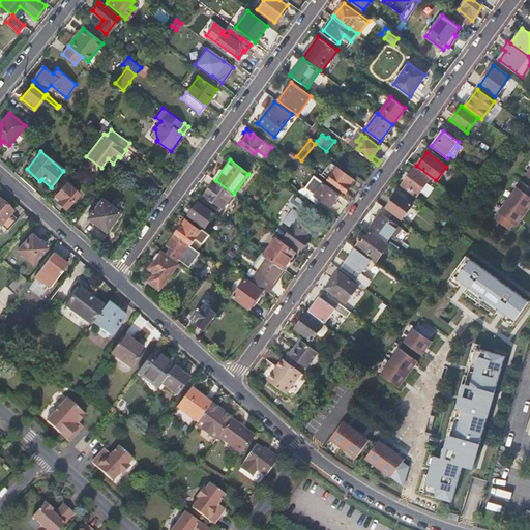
[(339,167),(328,180),(345,193),(351,184),(349,183),(353,178),(339,167)]
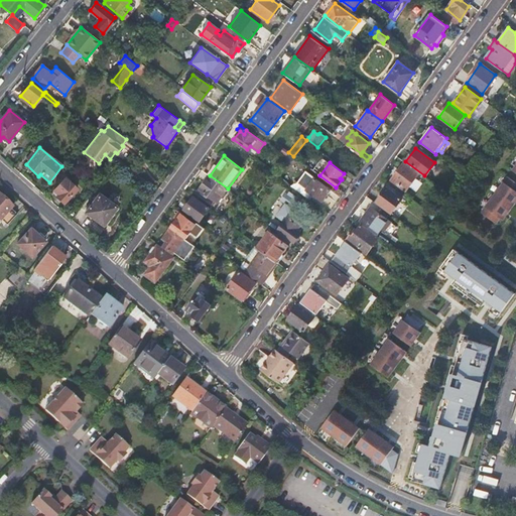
[(417,174),(403,164),(391,180),(405,190),(417,174)]
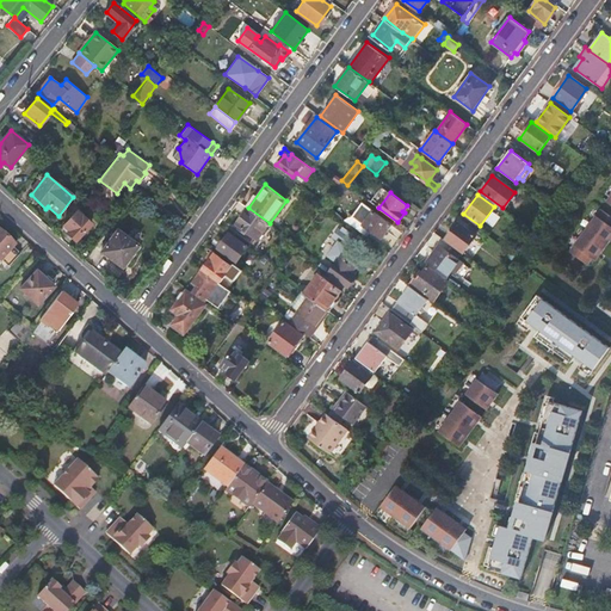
[(270,223),(248,208),(238,223),(258,239),(270,223)]
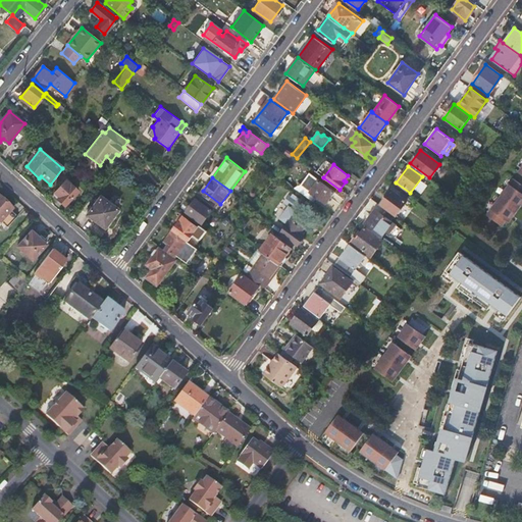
[(500,197),(486,215),(502,226),(506,221),(508,223),(518,210),(521,204),(521,185),(513,178),(500,197)]
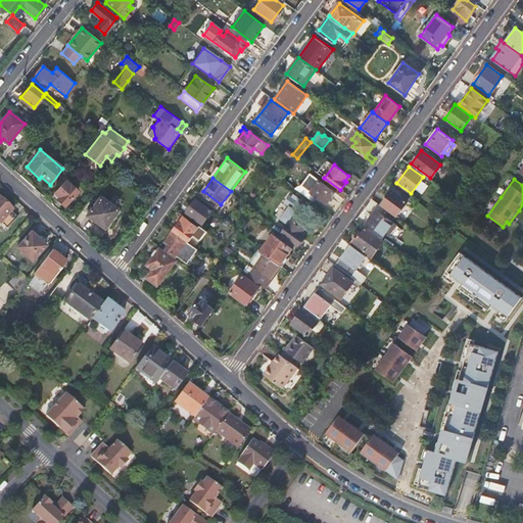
[(66,180),(55,192),(59,196),(58,198),(65,205),(79,191),(66,180)]
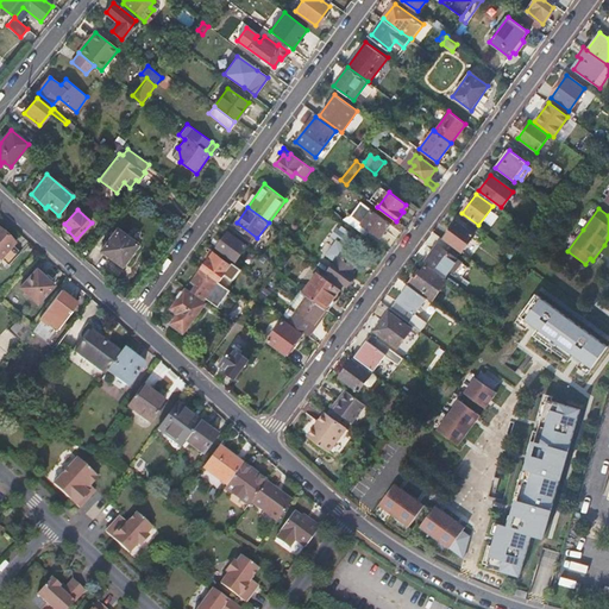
[(371,211),(362,224),(380,237),(389,224),(371,211)]
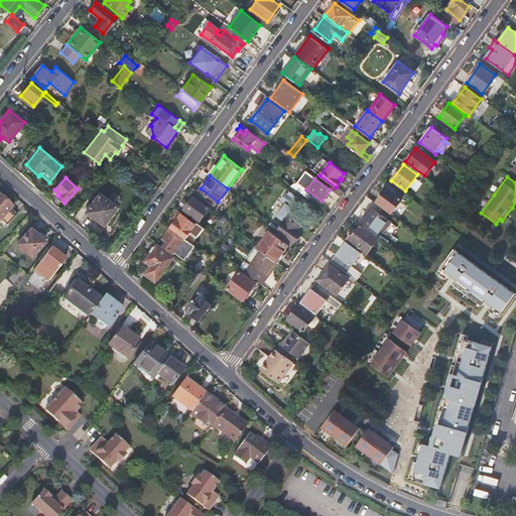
[(385,187),(375,202),(391,213),(401,200),(385,187)]
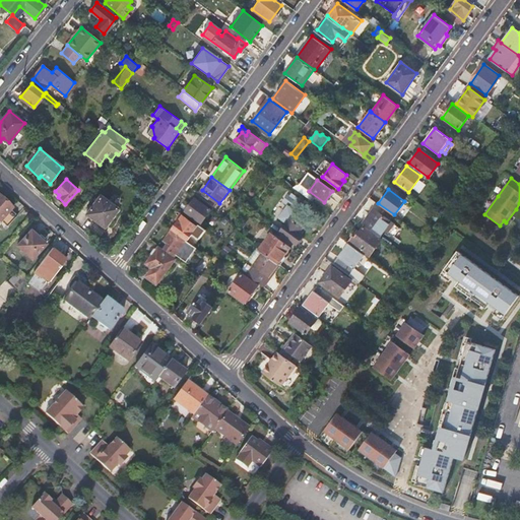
[(286,222),(280,232),(297,244),(303,235),(299,232),(304,225),(303,225),(301,223),(306,217),(302,214),(307,207),(305,205),(307,203),(291,192),(290,194),(288,193),(282,201),(286,204),(278,216),(286,222)]
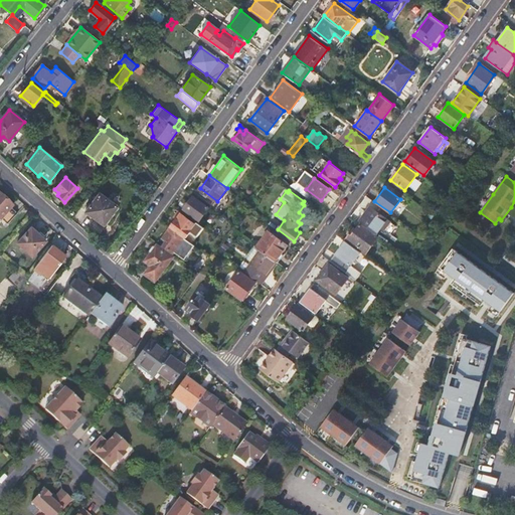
[(0,191),(0,215),(9,224),(18,213),(12,207),(14,204),(0,191)]
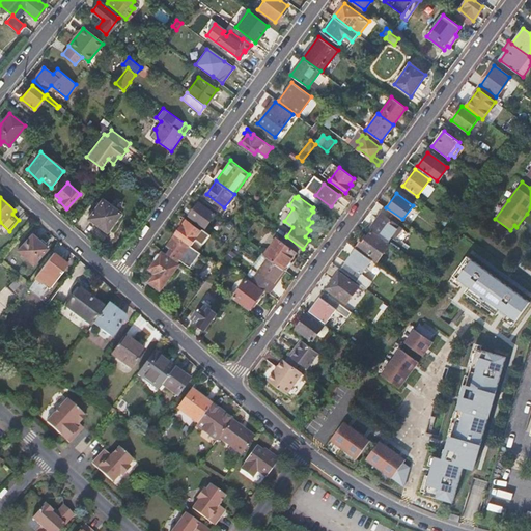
[(103,199),(89,218),(107,231),(120,213),(103,199)]
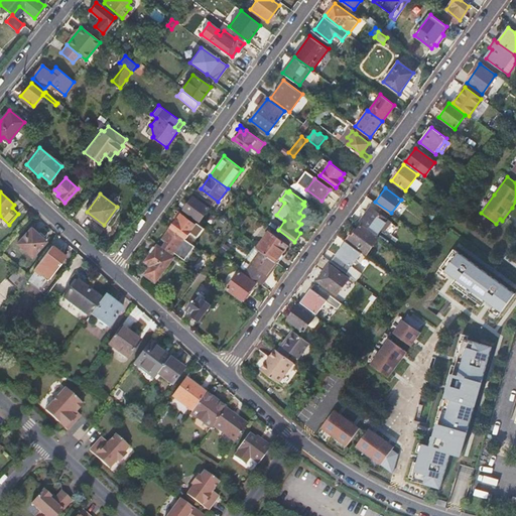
[(185,209),(201,220),(209,208),(195,197),(185,209)]
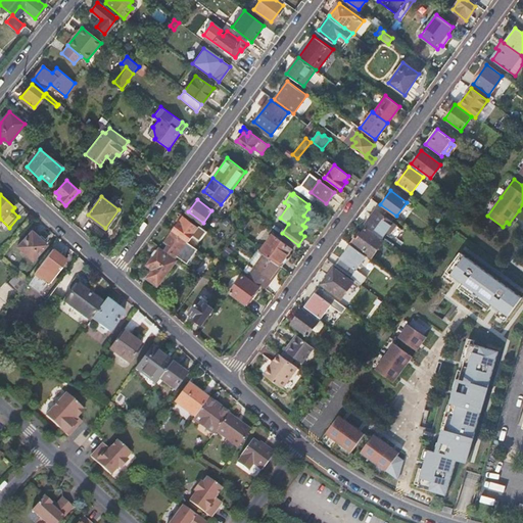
[(376,210),(365,226),(382,238),(384,235),(394,242),(402,231),(376,210)]
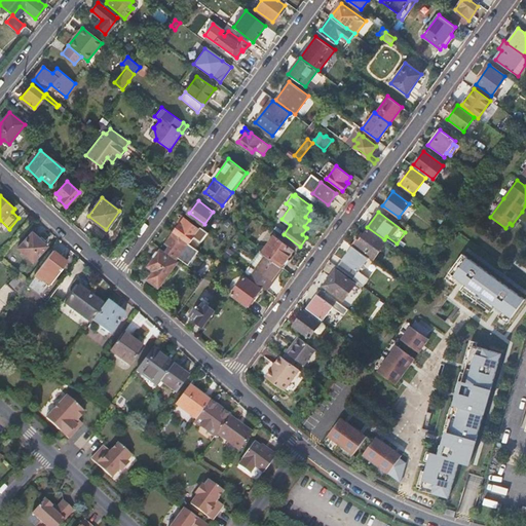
[(71,213),(66,218),(73,224),(78,218),(71,213)]
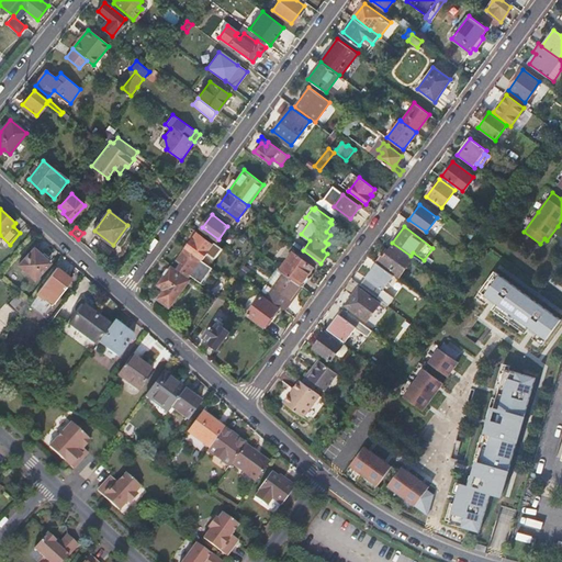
[(194,238),(188,246),(203,258),(213,244),(201,235),(197,240),(194,238)]
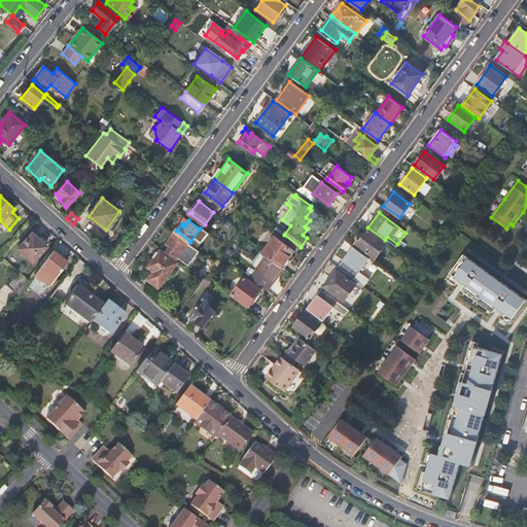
[(360,237),(354,245),(374,259),(385,244),(367,231),(362,239),(360,237)]
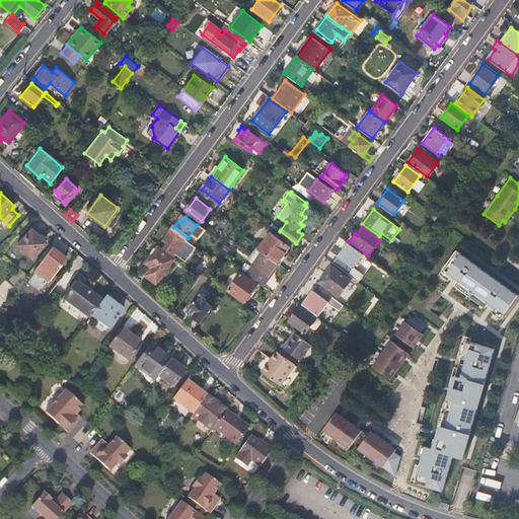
[(32,229),(19,244),(33,257),(47,242),(32,229)]
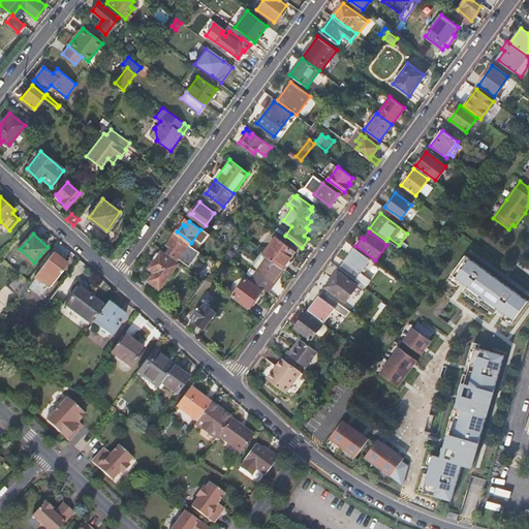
[(189,244),(175,234),(169,242),(174,245),(168,252),(179,259),(179,258),(190,266),(200,252),(189,244)]
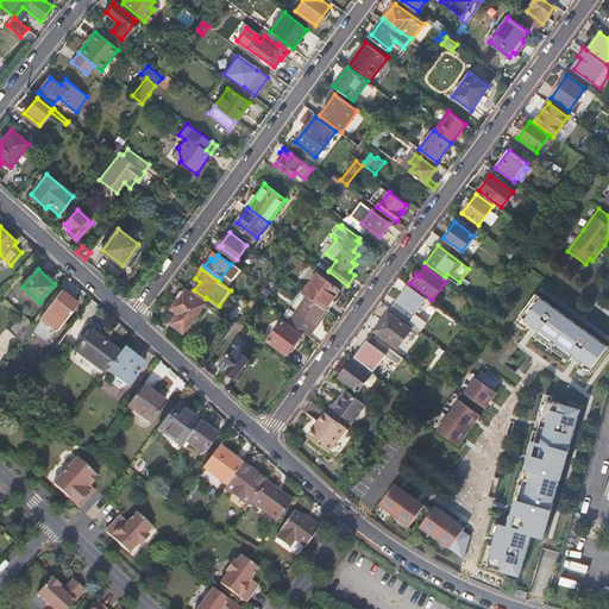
[(316,274),(302,293),(307,296),(325,309),(339,290),(316,274)]
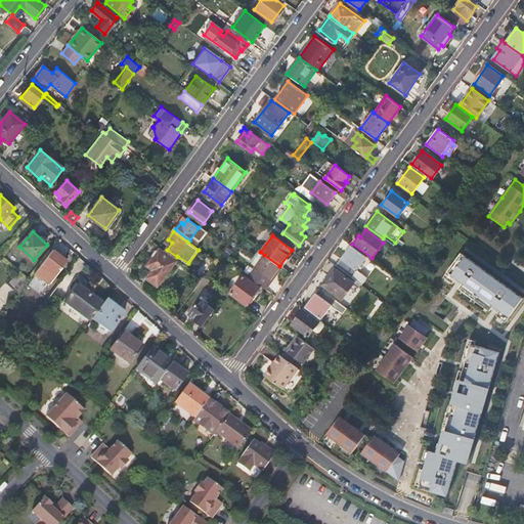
[(336,266),(351,278),(357,270),(366,258),(350,246),(336,266)]
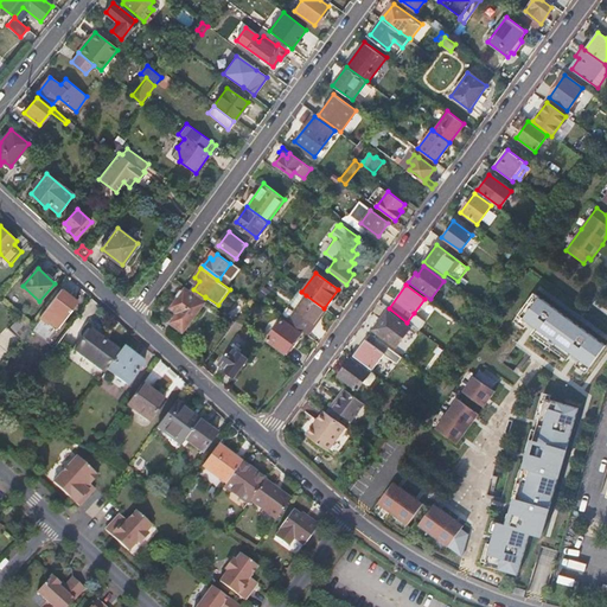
[(183,330),(204,302),(186,288),(172,307),(178,313),(172,323),(183,330)]
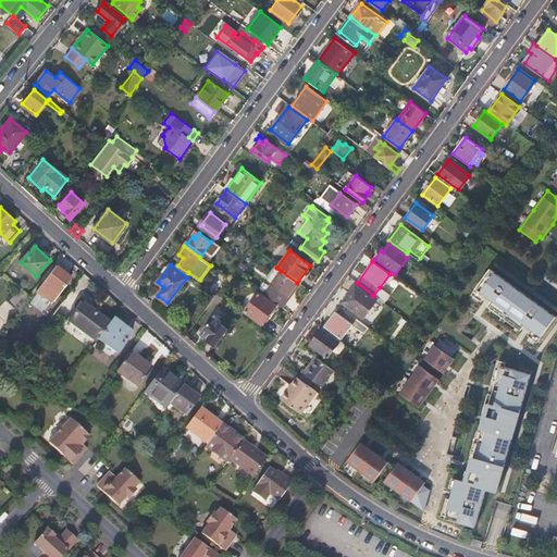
[(233,271),(239,276),(244,270),(237,264),(233,271)]
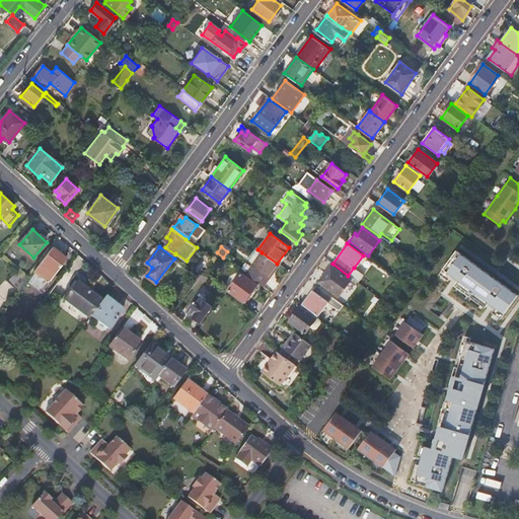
[(67,257),(54,247),(43,262),(57,272),(67,257)]
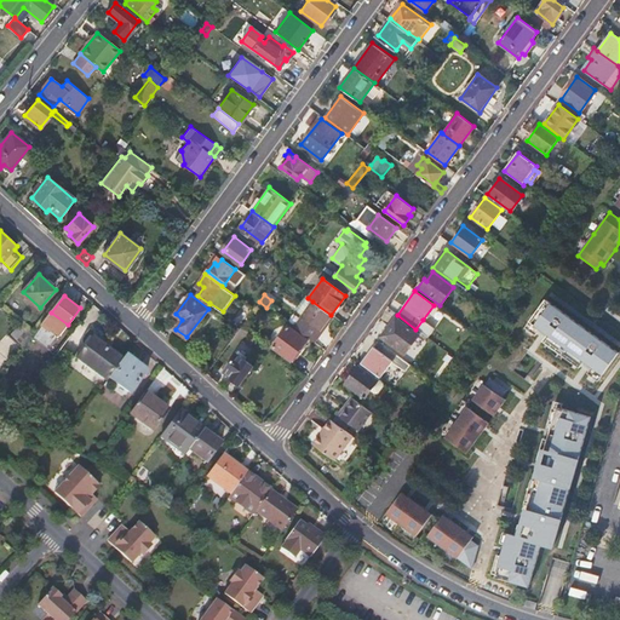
[(302,316),(313,302),(308,298),(305,296),(294,310),(302,316)]
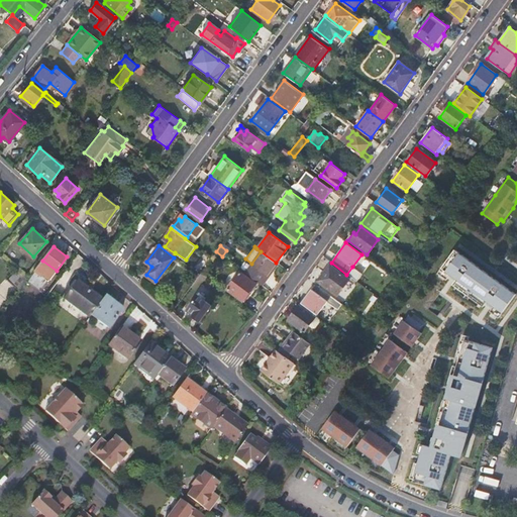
[(454,250),(437,274),(446,280),(449,275),(456,279),(452,285),(483,307),(487,302),(494,306),(490,312),(498,318),(515,295),(454,250)]
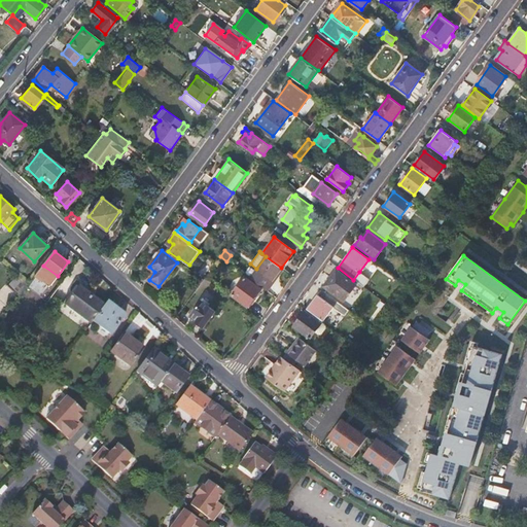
[(265,289),(272,280),(281,268),(266,256),(256,269),(249,278),(265,289)]
